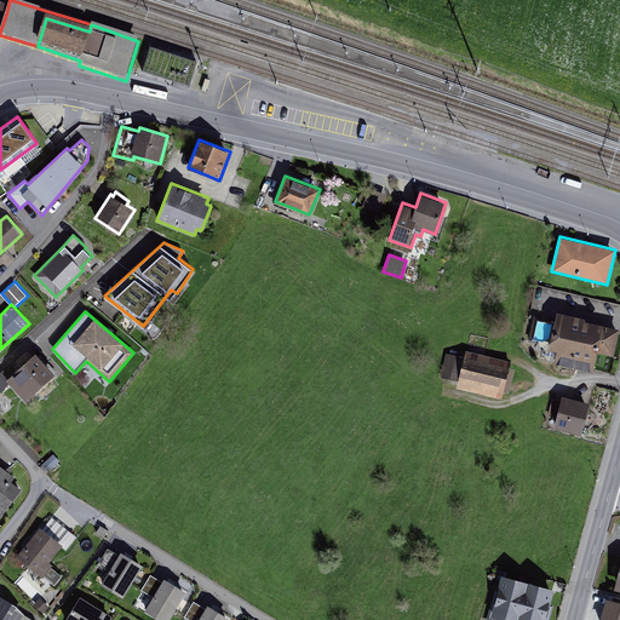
[(619,327),(586,321),(584,317),(556,311),(554,322),(538,319),(534,338),(539,339),(538,344),(544,352),(549,349),(557,350),(554,363),(593,372),(597,352),(614,356),(619,327)]
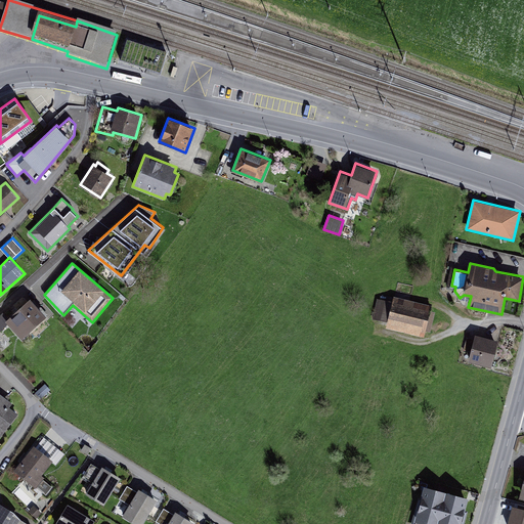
[(432,305),(394,296),(393,300),(377,299),(373,319),(388,321),(386,328),(424,337),(425,331),(431,332),(435,311),(431,310),(432,305)]
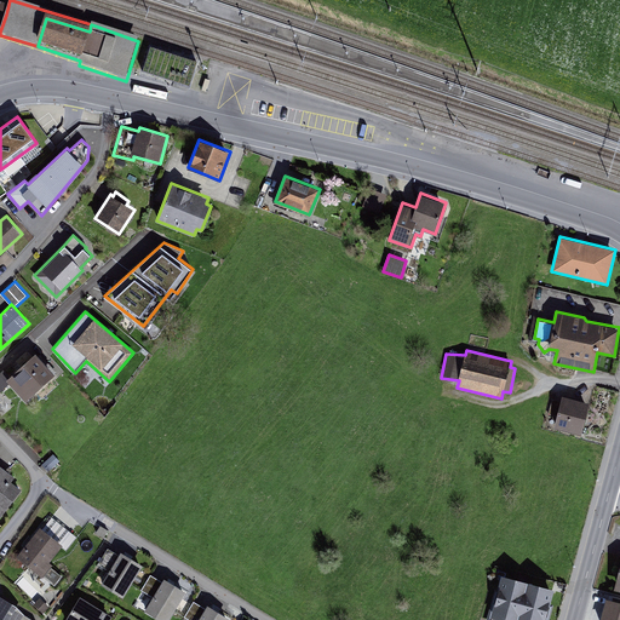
[(56,374),(36,352),(9,377),(6,379),(10,383),(26,401),(56,374)]
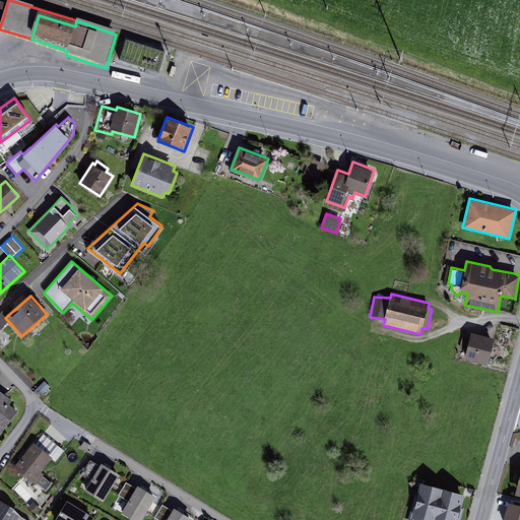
[(2,311),(0,313),(0,328),(8,321),(5,318),(7,316),(2,311)]
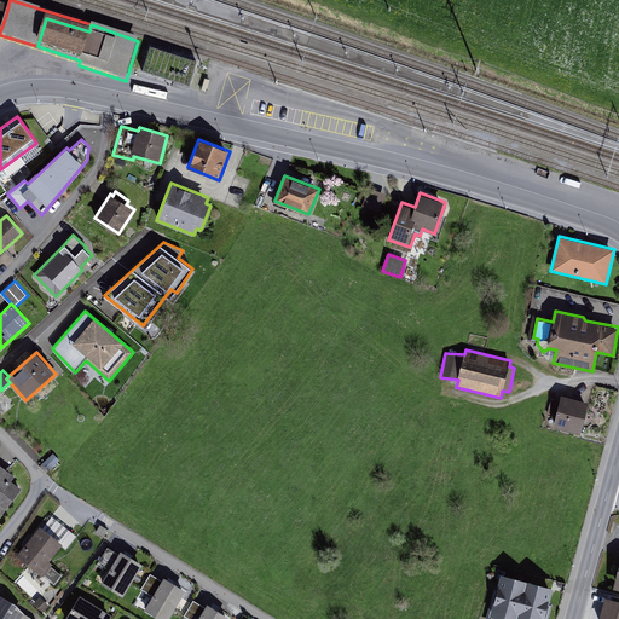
[(589,401),(562,395),(560,400),(553,399),(549,414),(556,416),(553,427),(582,434),(589,401)]
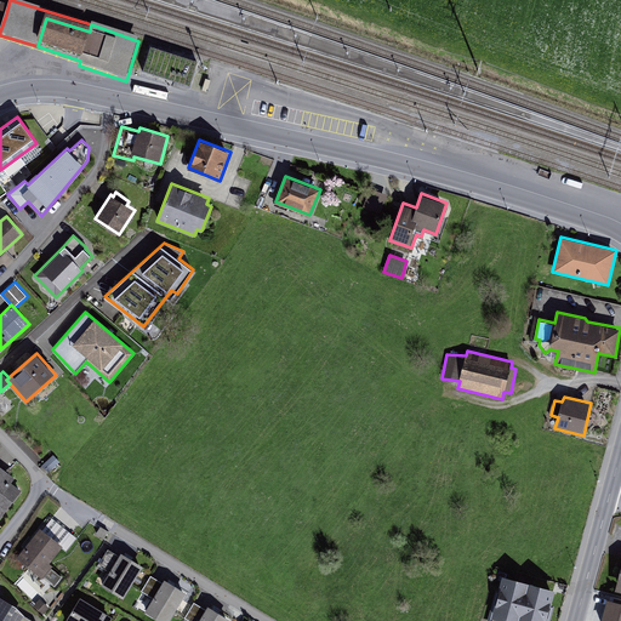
[(53,455),(39,467),(46,474),(60,462),(53,455)]
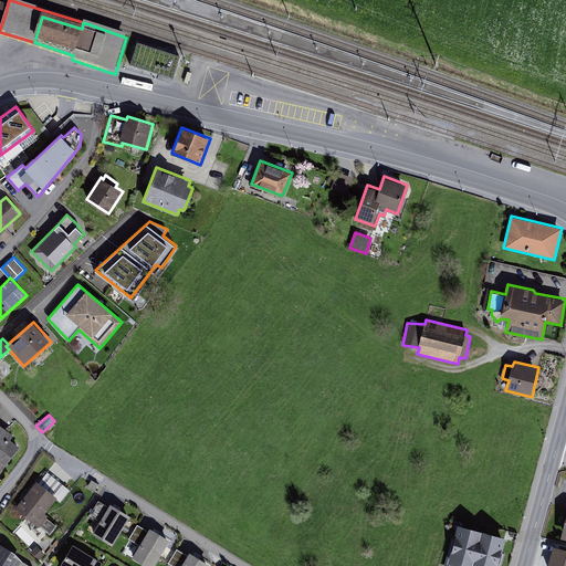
[(13,435),(0,425),(0,469),(2,471),(20,447),(10,440),(13,435)]
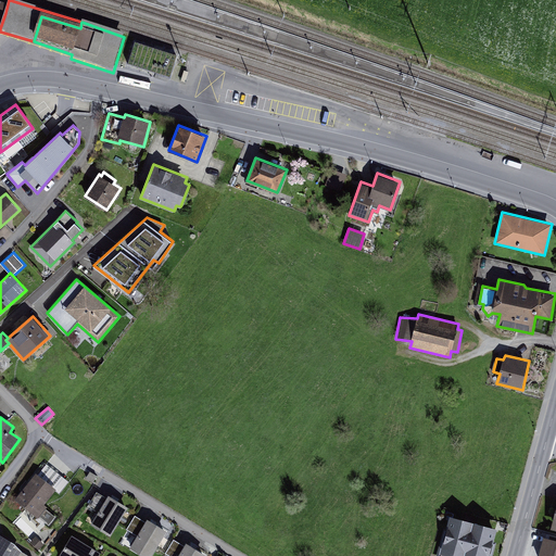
[(43,462),(36,471),(58,489),(55,491),(60,494),(70,481),(43,462)]
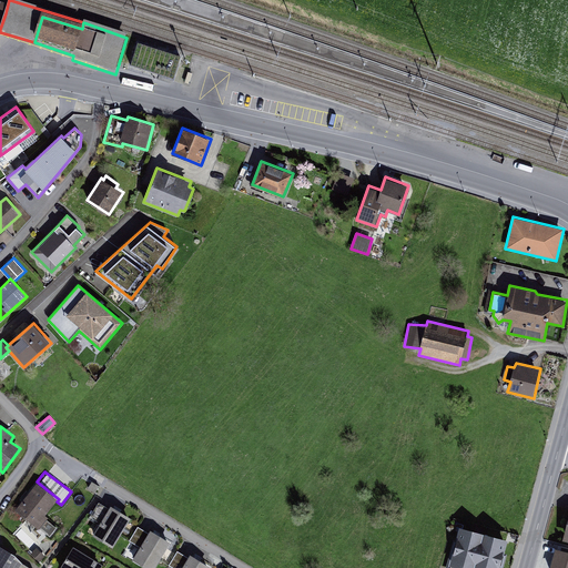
[(59,499),(37,482),(14,509),(39,528),(40,528),(47,519),(48,517),(46,515),(57,501),(59,499)]
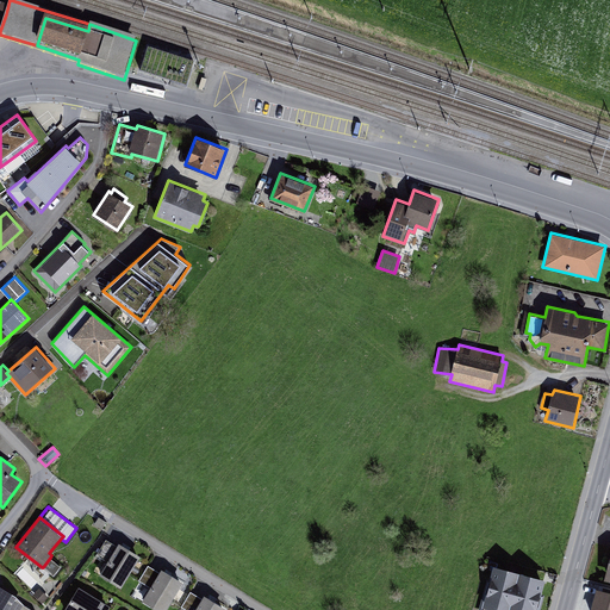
[(117,546),(105,539),(95,554),(106,561),(99,574),(122,587),(141,555),(119,542),(117,546)]
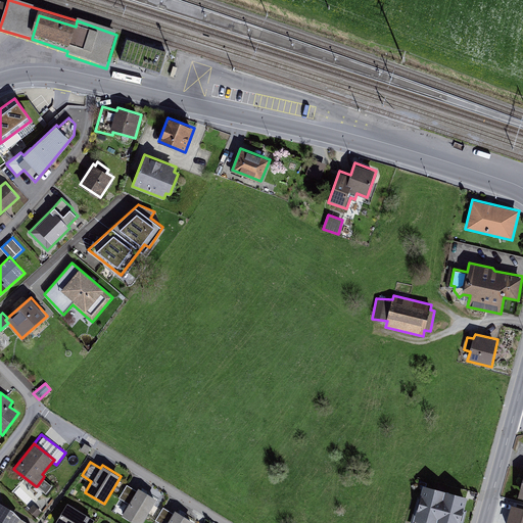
[(52,486),(43,478),(37,486),(46,493),(52,486)]
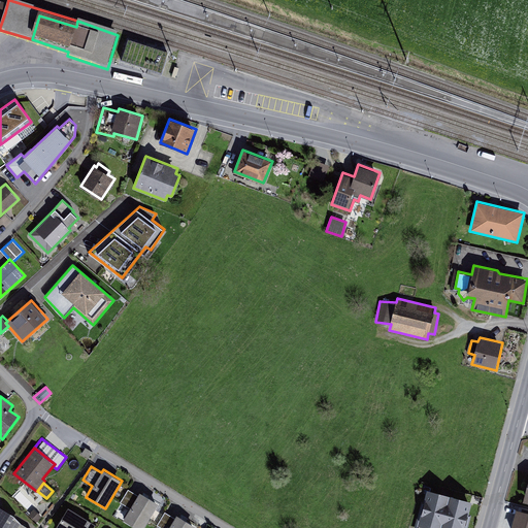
[(138,495),(128,489),(120,502),(129,508),(123,520),(136,527),(143,527),(159,503),(140,492),(138,495)]
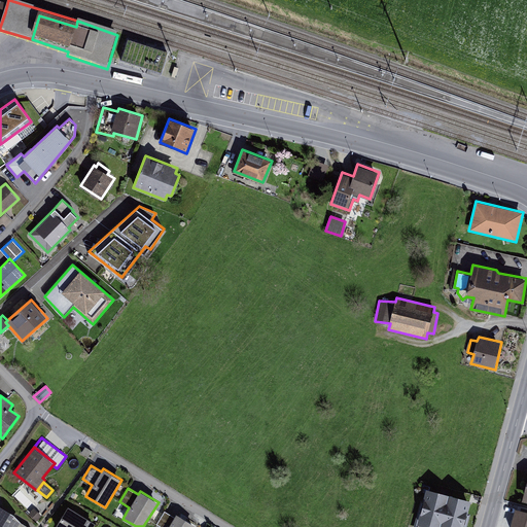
[(471,500),(426,489),(422,503),(420,502),(413,526),(466,526),(470,514),(468,513),(471,500)]
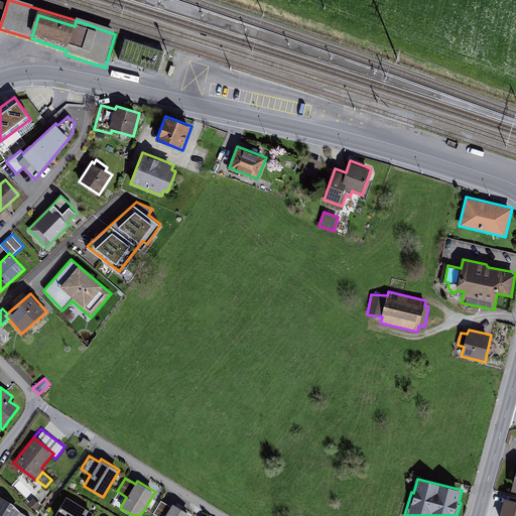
[(13,503),(0,494),(0,515),(29,515),(20,511),(13,503)]
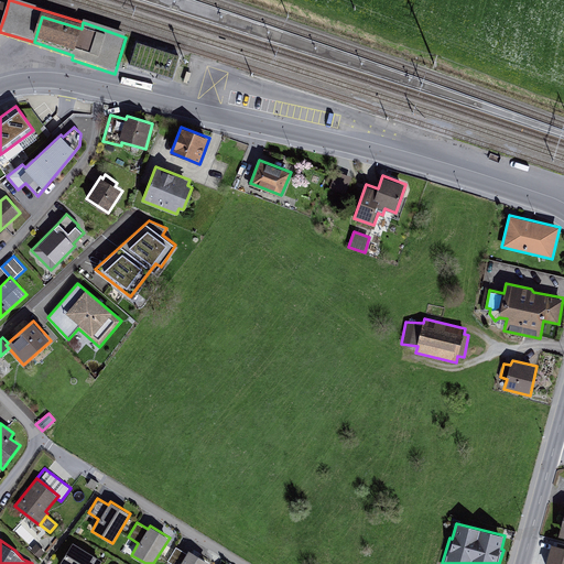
[(99,563),(102,561),(73,542),(60,563),(99,563)]
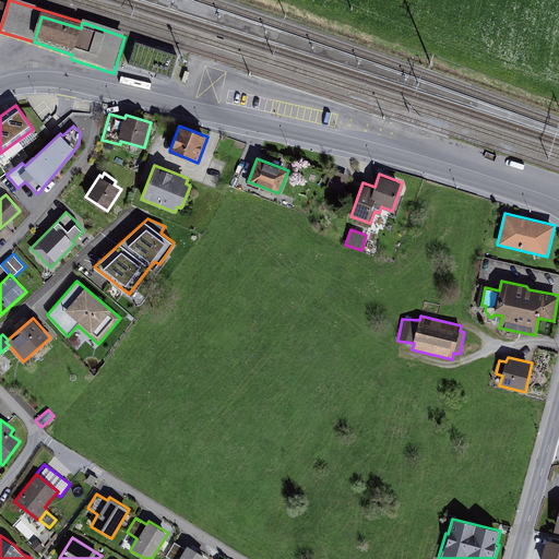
[(558,558),(558,542),(547,538),(540,558),(558,558)]
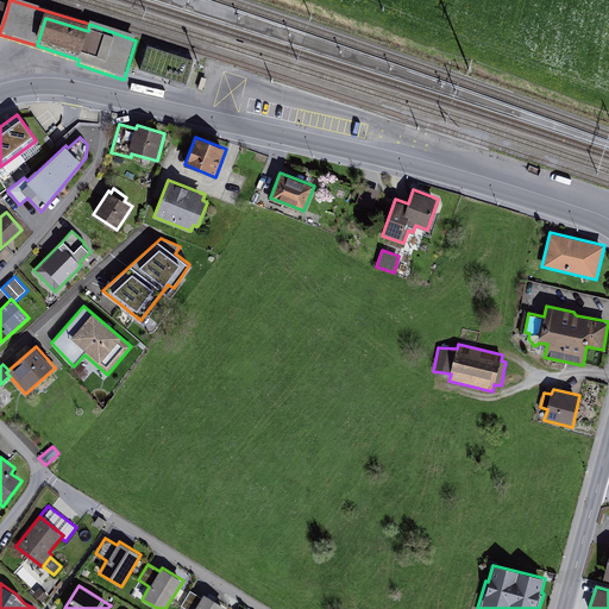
[(49,597),(39,588),(33,594),(43,603),(49,597)]
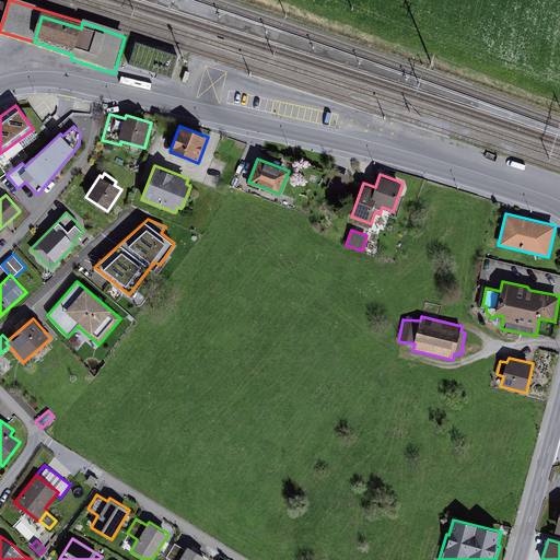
[(185,549),(175,543),(166,557),(171,559),(206,559),(208,558),(187,546),(185,549)]
